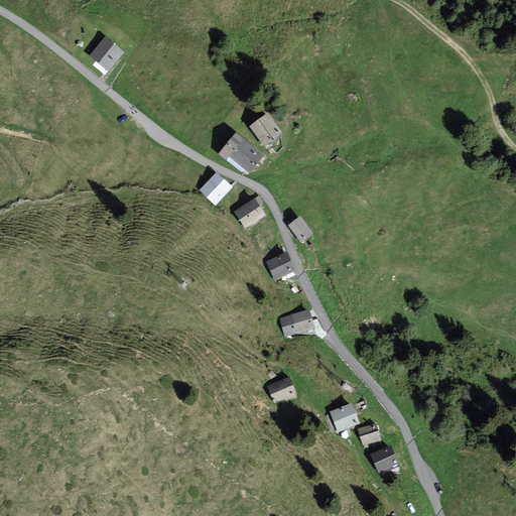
[(119,53),(101,39),(87,56),(105,72),(119,53)]
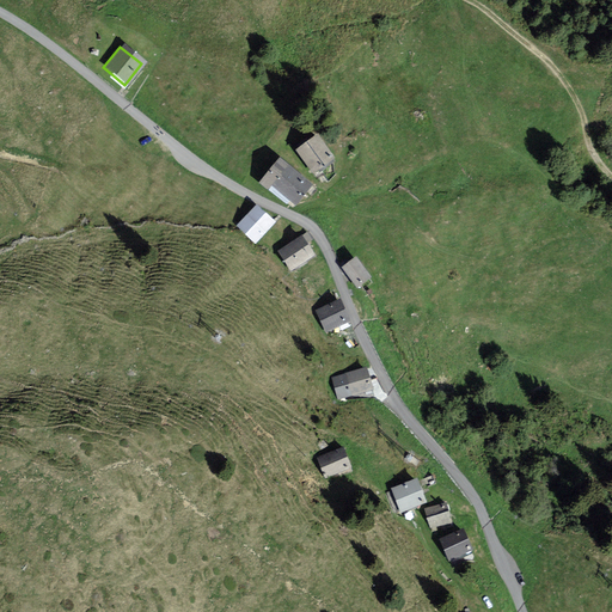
[(311,136),(293,150),(310,171),(328,159),(311,136)]
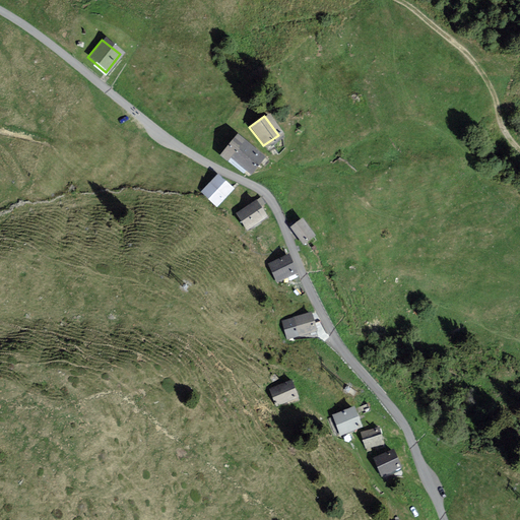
[(258,157),(233,137),(219,154),(245,175),(258,157)]
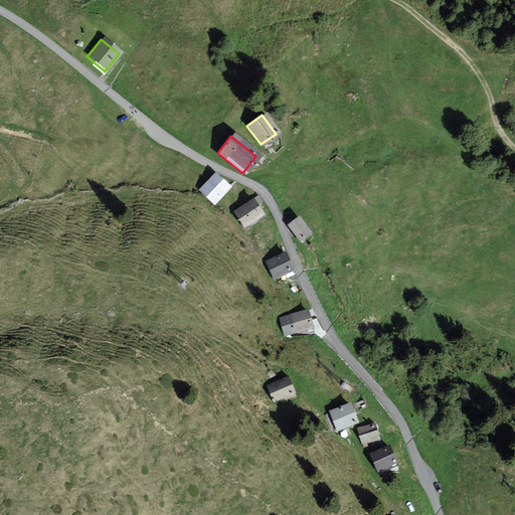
[(213,175),(199,191),(214,203),(227,188),(213,175)]
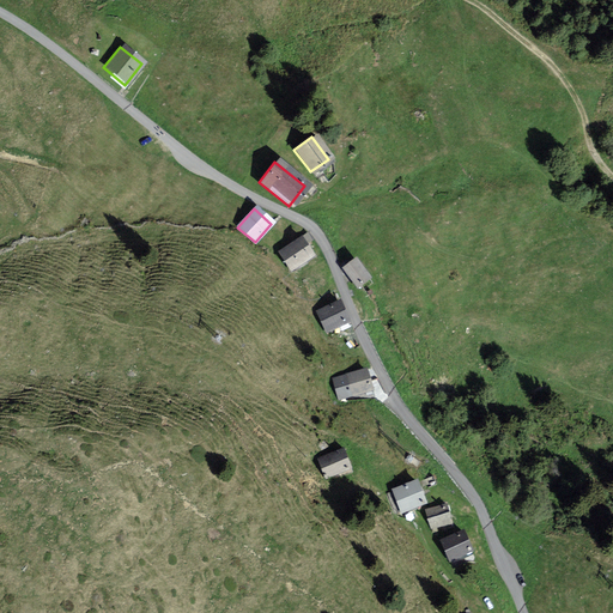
[(298,238),(278,253),(290,271),(310,255),(298,238)]
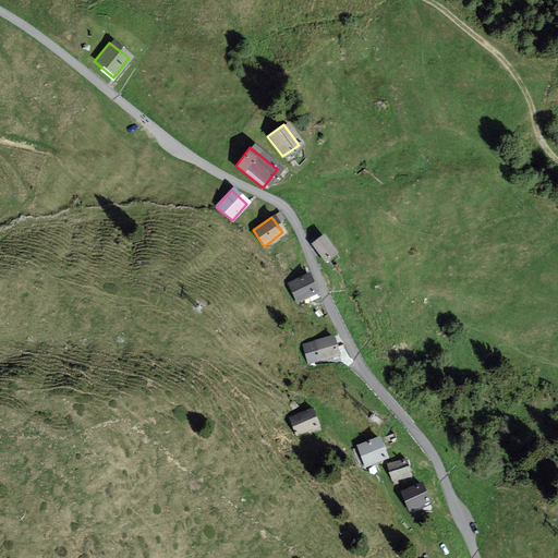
[(319,238),(311,245),(323,261),(332,254),(319,238)]
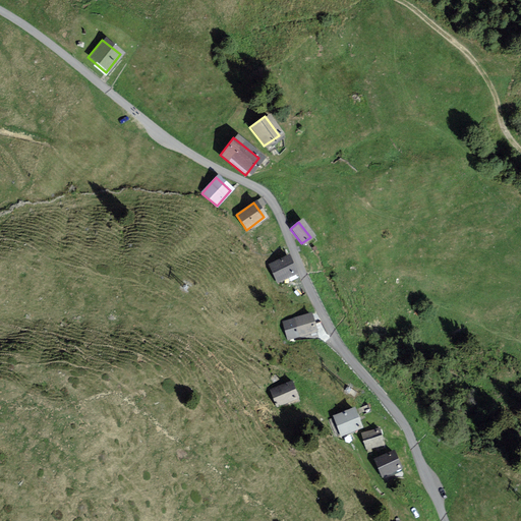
[(286,257),(268,266),(277,284),(294,275),(286,257)]
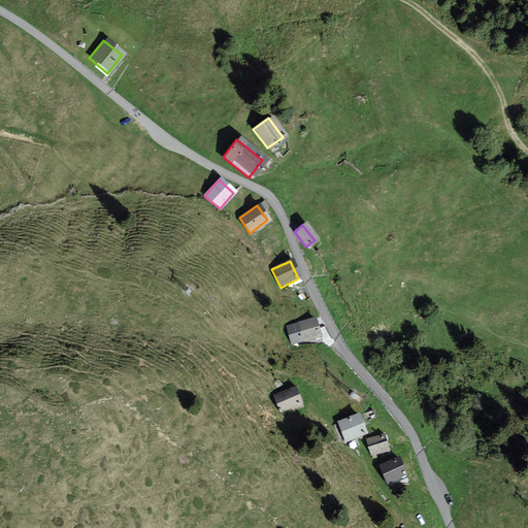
[(311,320),(286,328),(292,345),(318,338),(311,320)]
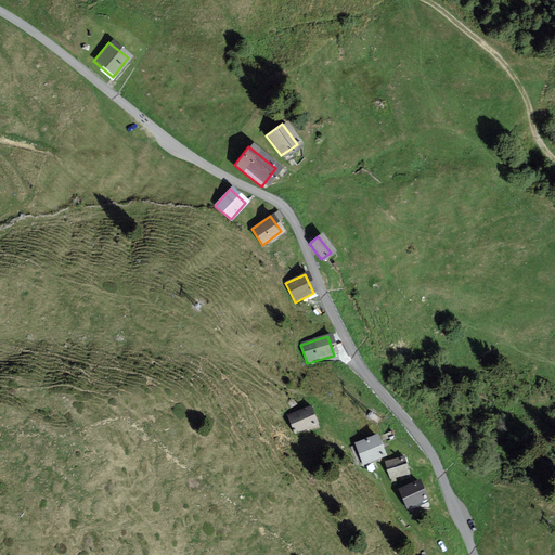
[(286,417),(293,434),(315,425),(309,409),(286,417)]
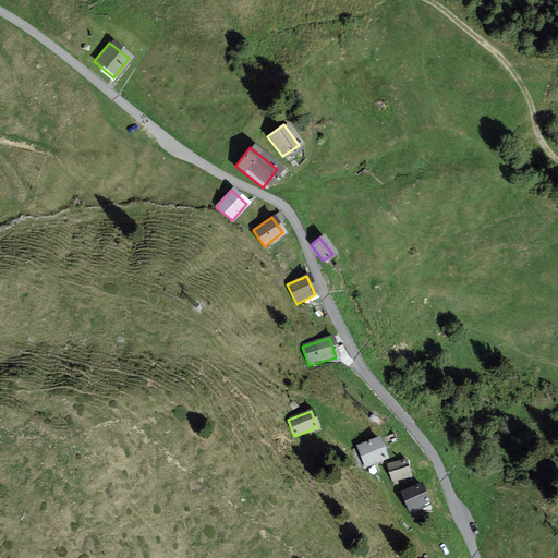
[(375,437),(354,447),(364,466),(384,457),(375,437)]
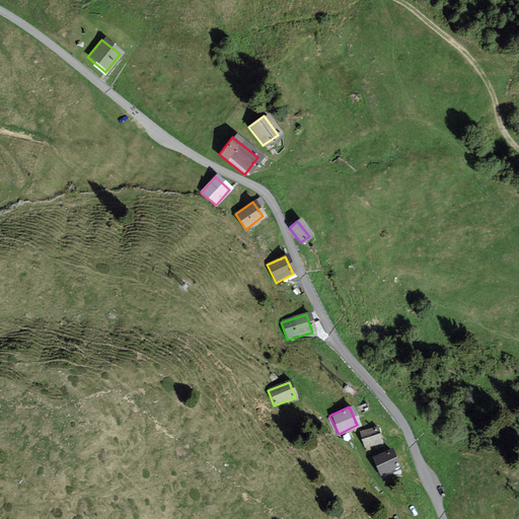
[(376,427),(360,432),(365,447),(381,441),(376,427)]
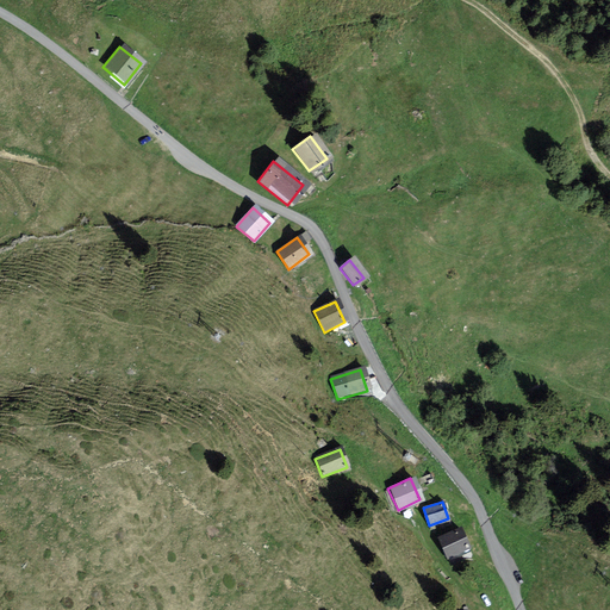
[(458,528),(436,539),(447,560),(468,549),(458,528)]
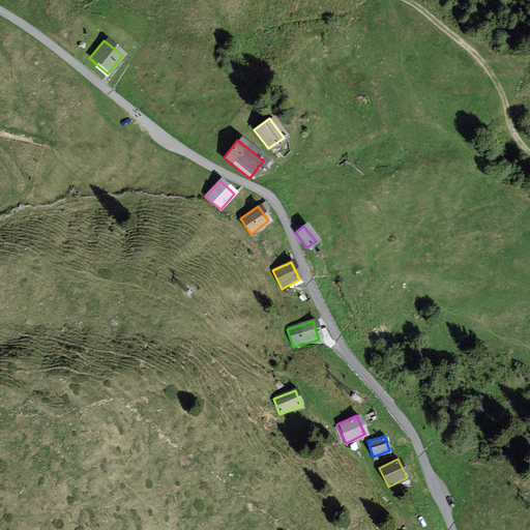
All buildings are outlined.
